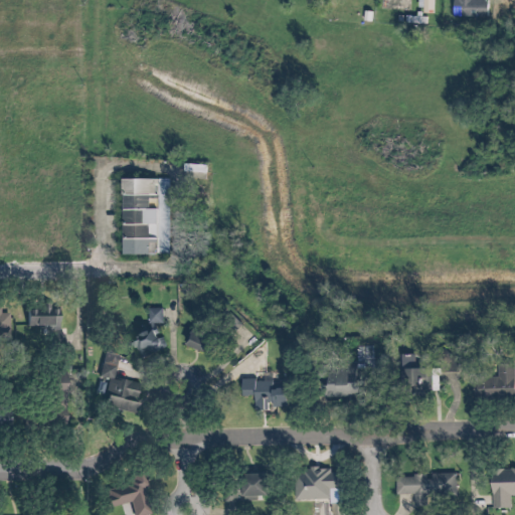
[(411,10),(410,0),(383,0),(383,10),(411,10)]
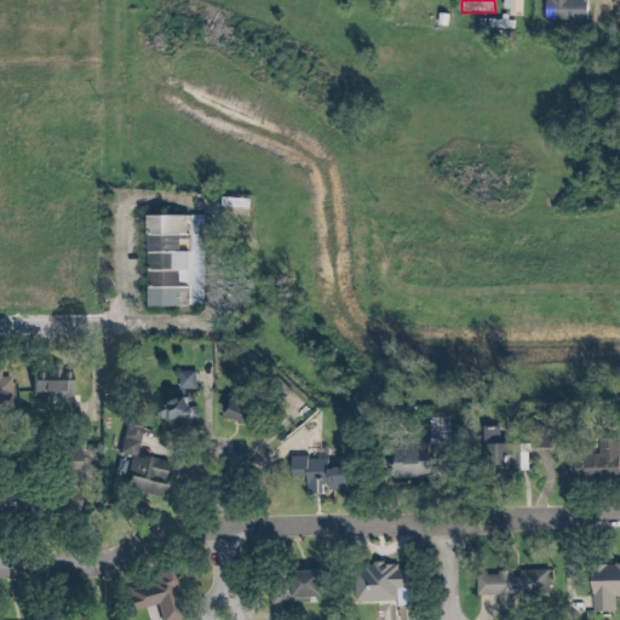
[(510,0),(510,17),(522,17),(522,0),(510,0)]
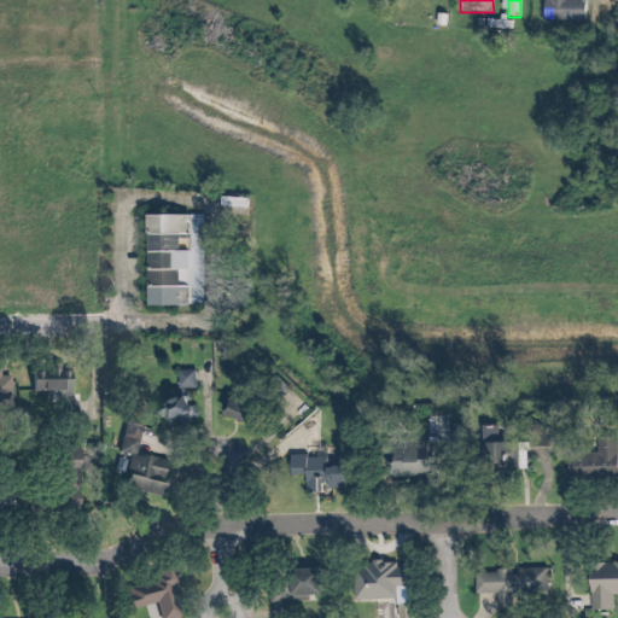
[(187,270),(186,215),(143,215),(144,307),(188,305),(187,287),(176,287),(176,270),(187,270)]
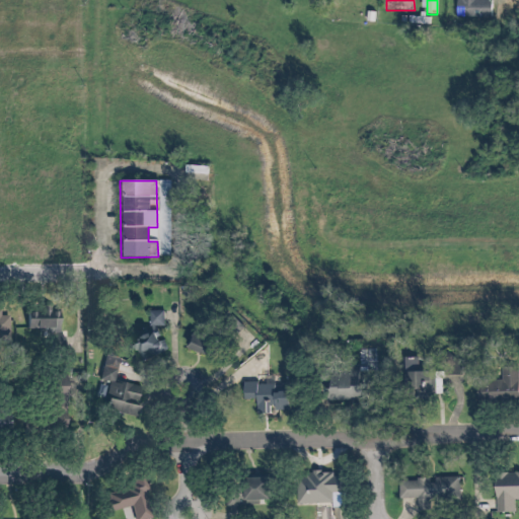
[(58,308),(29,308),(29,328),(58,328),(58,308)]
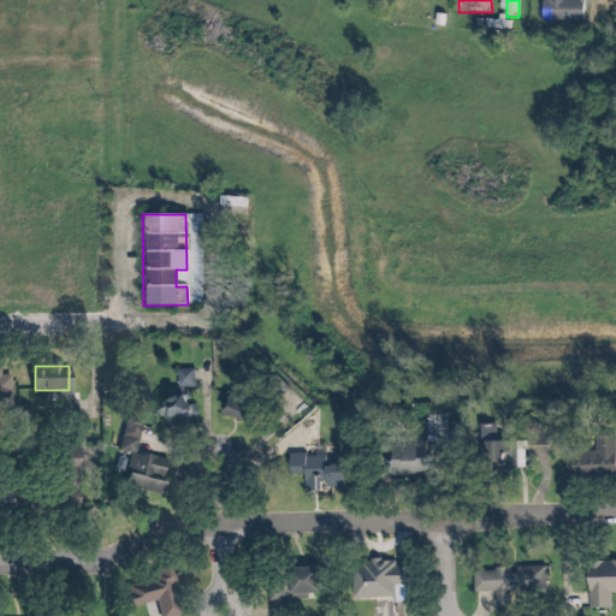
[(195,371),(178,371),(178,386),(195,386),(195,371)]
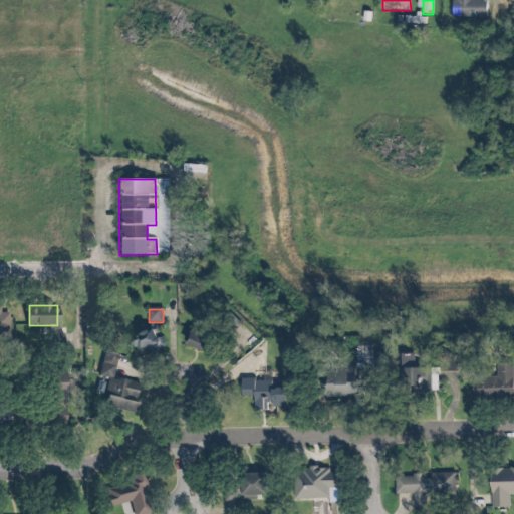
[(233,342),(246,334),(236,319),(223,327),(233,342)]
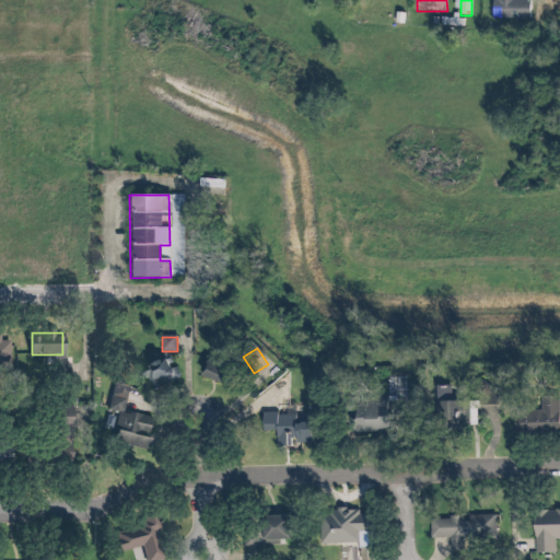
[(181,382),(177,368),(171,369),(168,357),(144,362),(150,388),(181,382)]
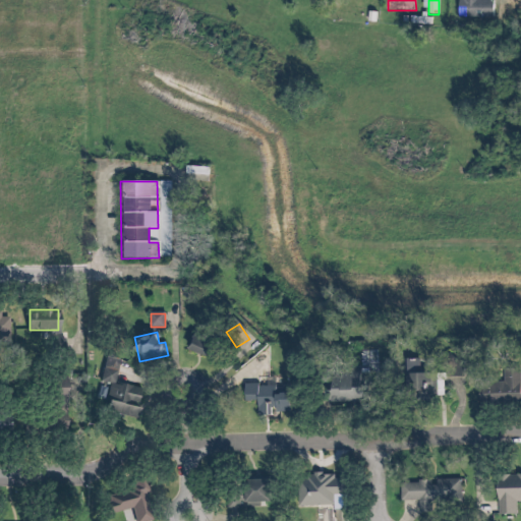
[(208,356),(213,339),(191,333),(187,351),(208,356)]
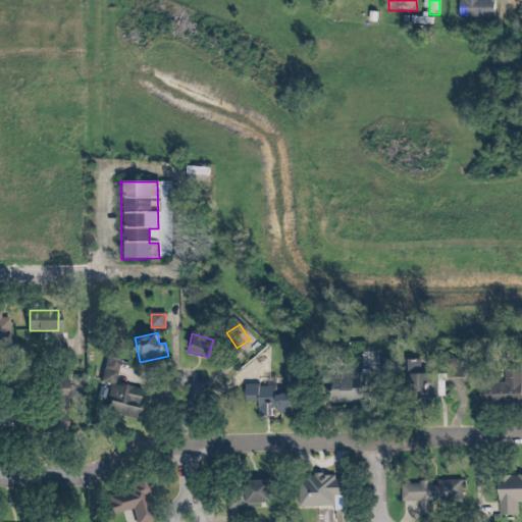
[(64,340),(48,341),(50,357),(66,356),(64,340)]
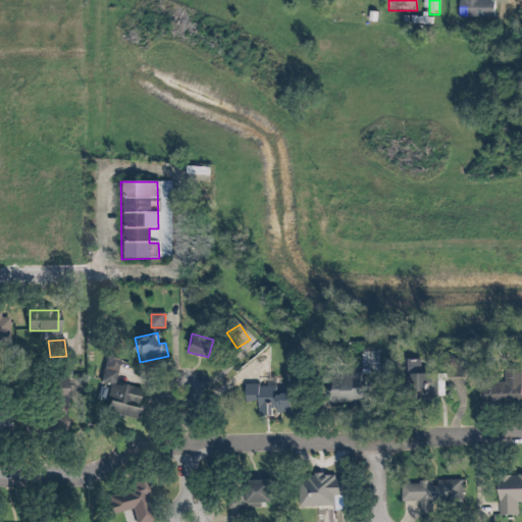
[(119,360),(106,358),(97,415),(136,421),(141,389),(115,385),(119,360)]
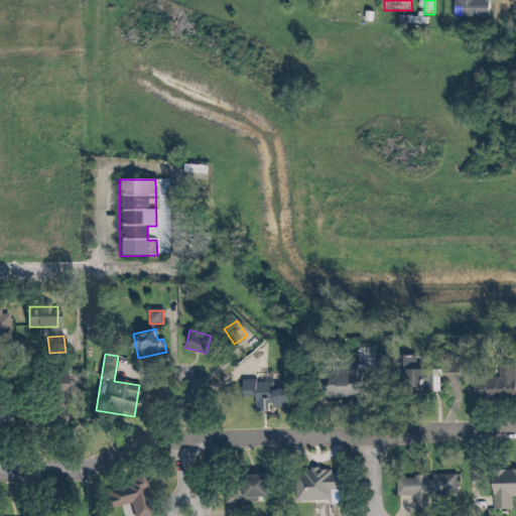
[(61,398),(62,373),(41,372),(40,397),(61,398)]
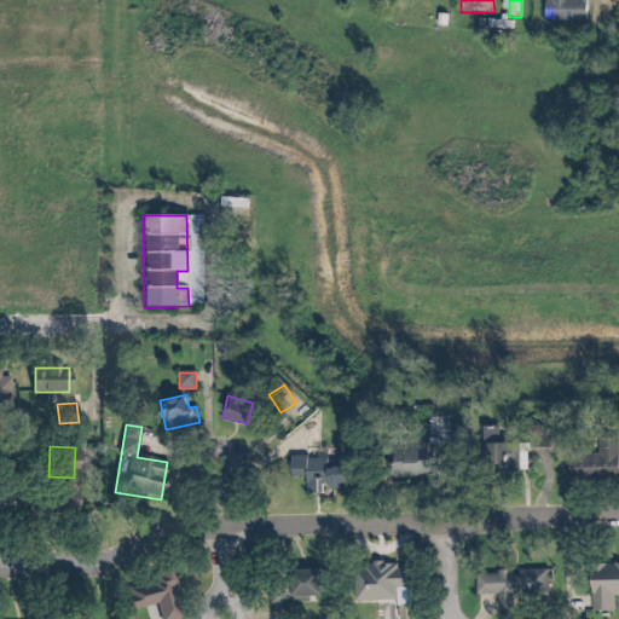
[(432,478),(432,446),(388,446),(388,478),(432,478)]
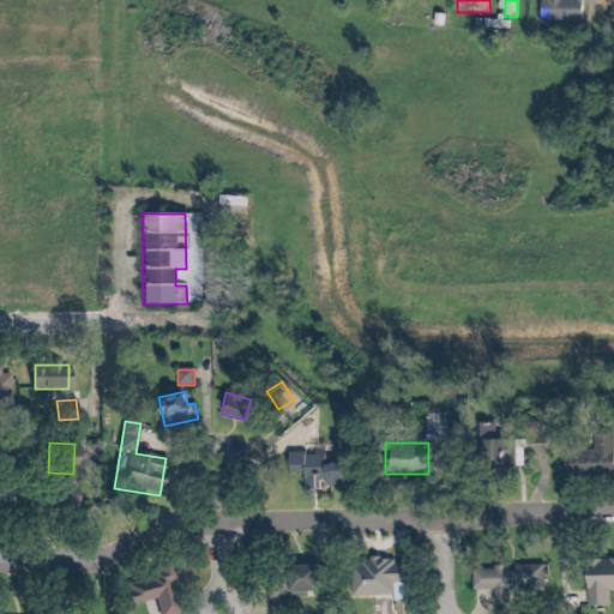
[(613,443),(564,443),(564,479),(613,479),(613,443)]
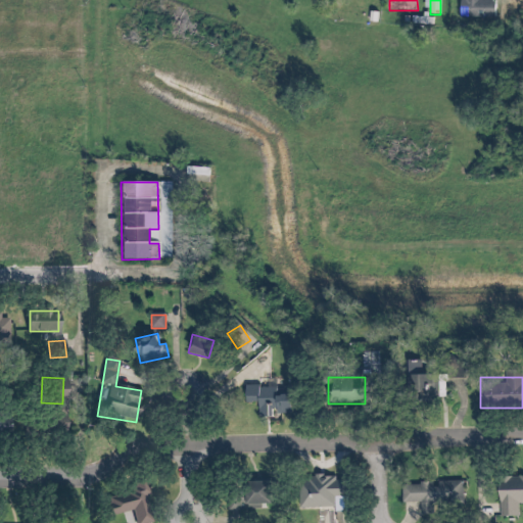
[(437,402),(437,383),(415,383),(415,402),(437,402)]
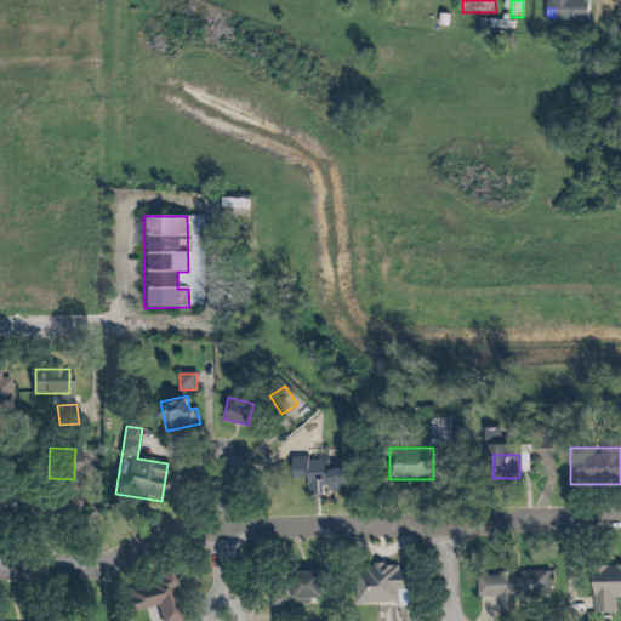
[(346,461),(290,460),(290,476),(307,477),(306,497),(346,497),(346,461)]
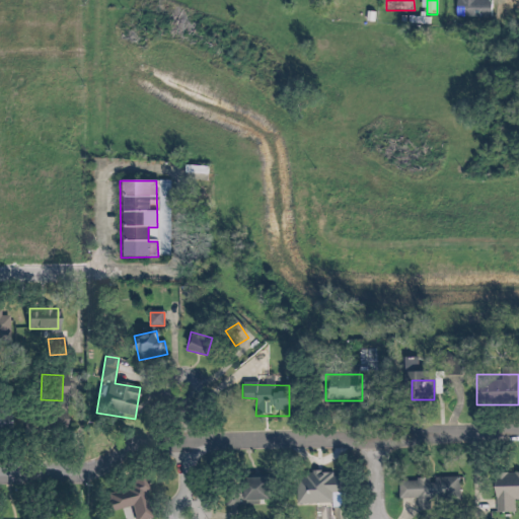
[(64,434),(63,414),(25,415),(26,436),(64,434)]
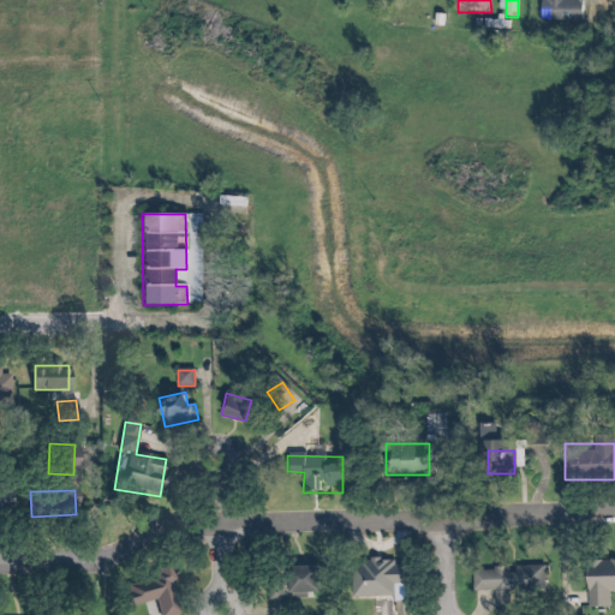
[(0,491),(0,518),(10,518),(10,491),(0,491)]
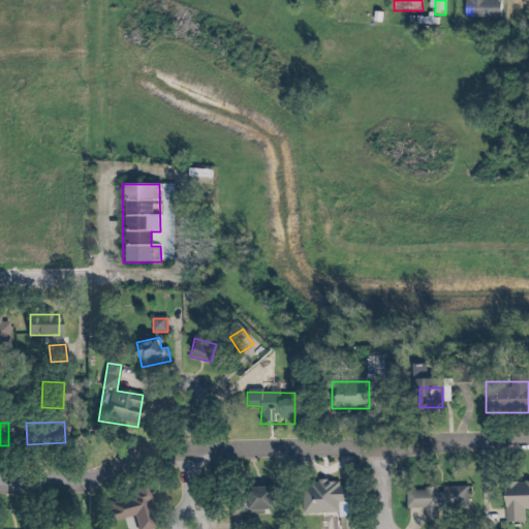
[(528,508),(528,484),(504,483),(502,522),(525,523),(526,508),(528,508)]
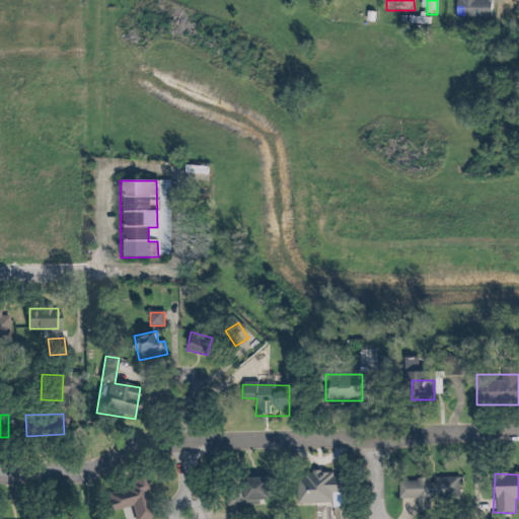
[(294,506),(347,507),(347,476),(294,475),(294,506)]
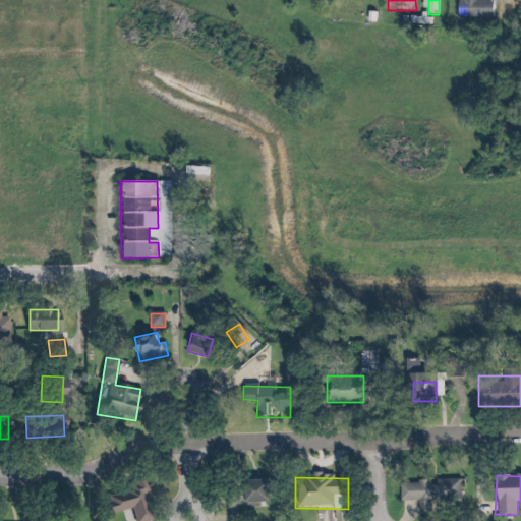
[(462,480),(401,479),(401,502),(462,503),(462,480)]
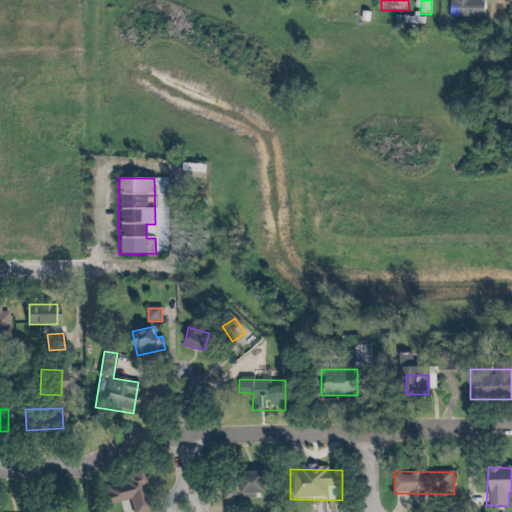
[(266,498),(265,475),(224,476),(224,499),(266,498)]
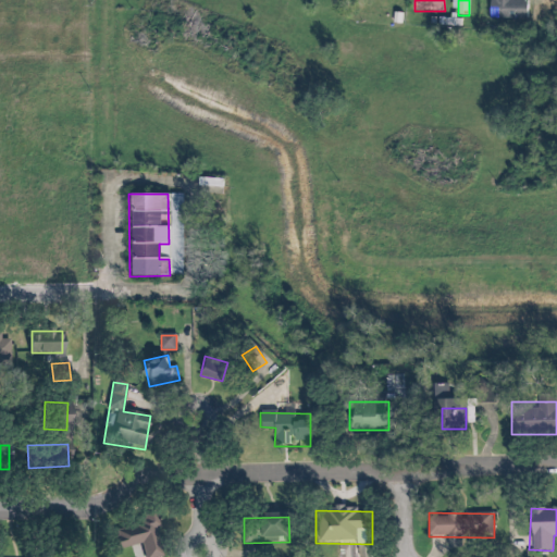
[(139,545),(141,556),(162,556),(155,519),(107,529),(111,551),(139,545)]
